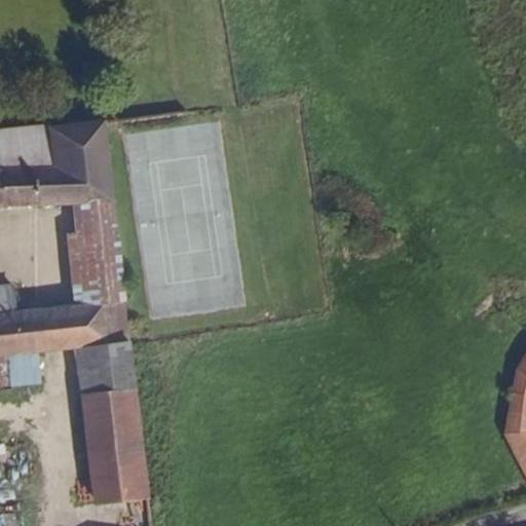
[(3,166),(0,165),(0,204),(3,204),(73,204),(116,201),(108,119),(45,125),(52,163),(3,166)]
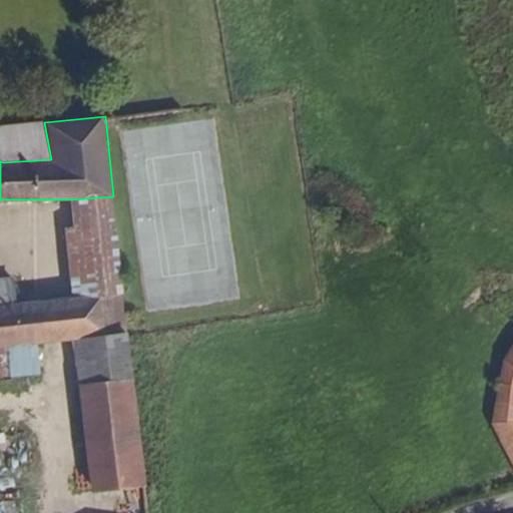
[(44,122),(0,125),(0,161),(3,162),(51,159),(44,122)]
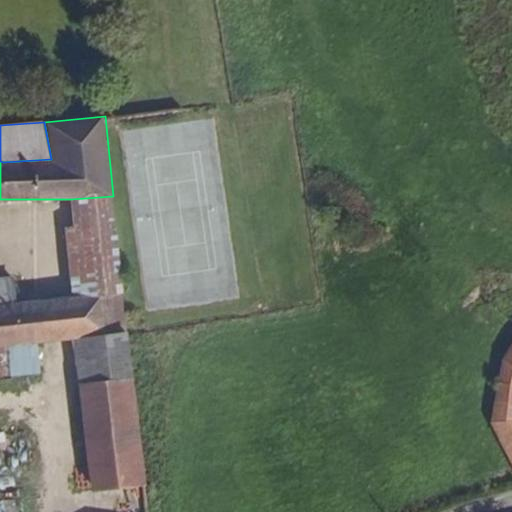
[(65,228),(72,296),(123,289),(113,196),(71,199),(74,226),(65,228)]
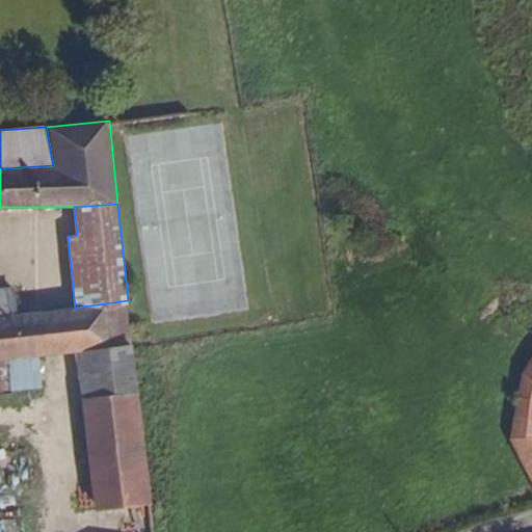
[(0,317),(17,315),(14,287),(0,289),(0,317)]
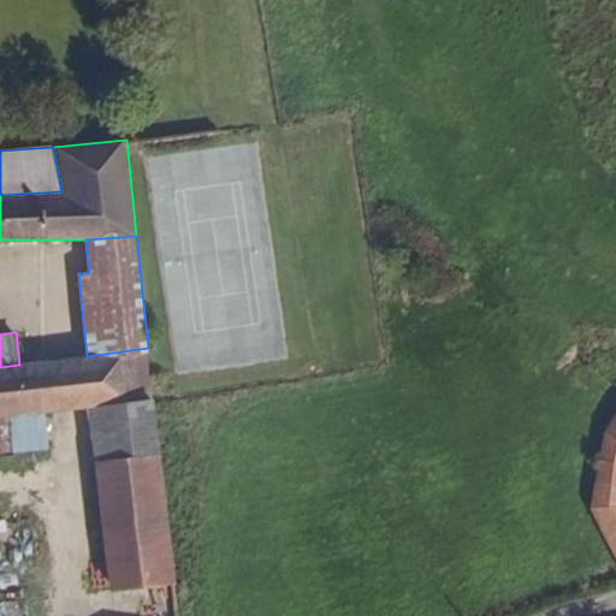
[(0,415),(0,416),(45,410),(90,404),(154,396),(148,348),(87,356),(19,365),(0,367),(0,415)]
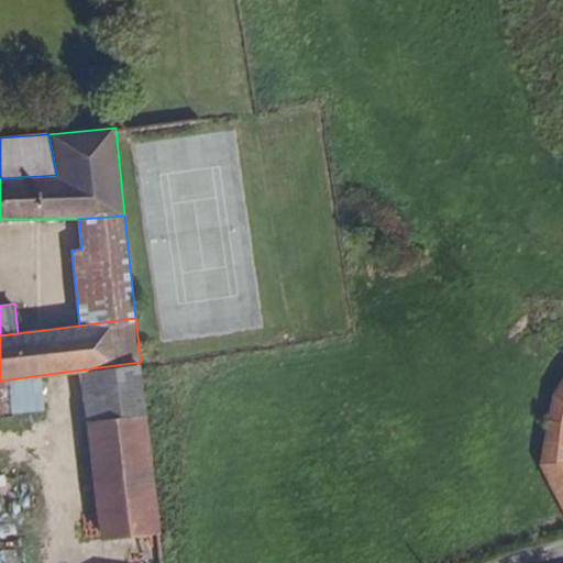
[(83,370),(89,430),(146,422),(141,362),(83,370)]
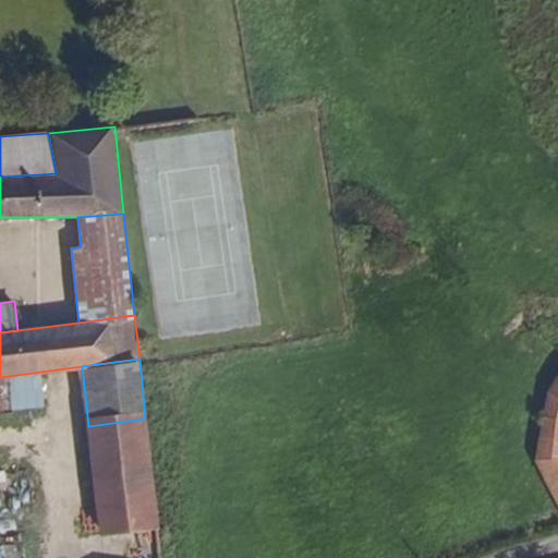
[(40,372),(0,377),(0,376),(0,411),(44,408),(40,372)]
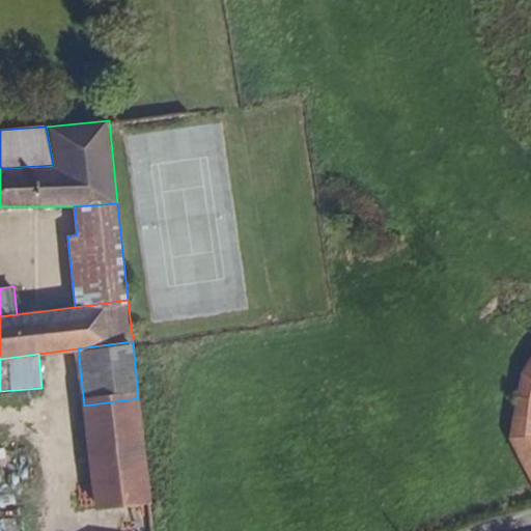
[(530,356),(524,366),(511,440),(530,477),(530,356)]
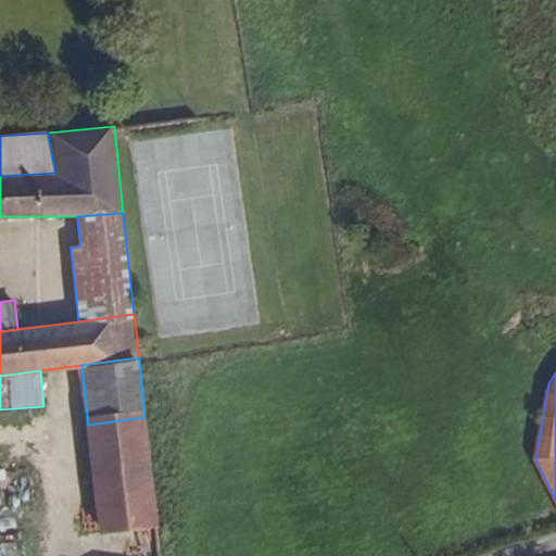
[(88,425),(101,531),(159,525),(144,417),(88,425)]
